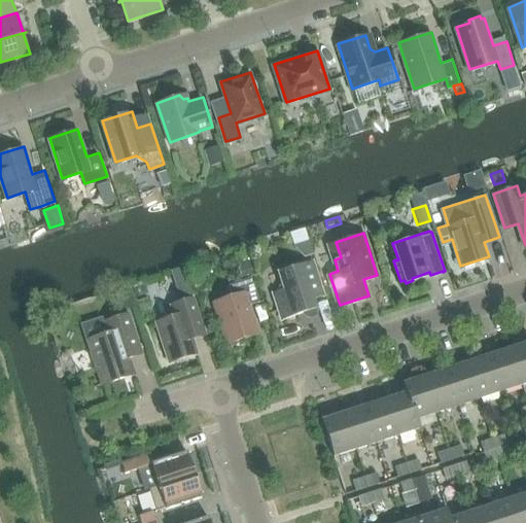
[(315,312),(315,310),(315,309),(315,308),(312,298),(323,294),(312,259),(279,270),(283,281),(279,288),(274,290),(283,318),(305,311),(306,312),(306,313),(307,314),(308,314),(309,314),(310,315),(312,314),(313,314),(314,313),(315,312)]
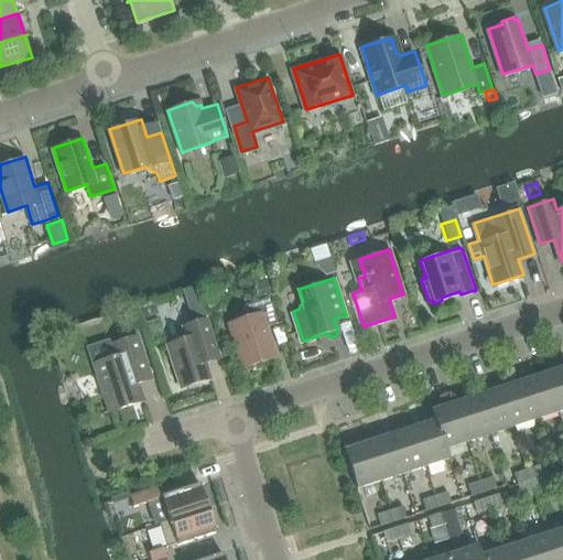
[(267,280),(256,283),(259,295),(271,291),(267,280)]
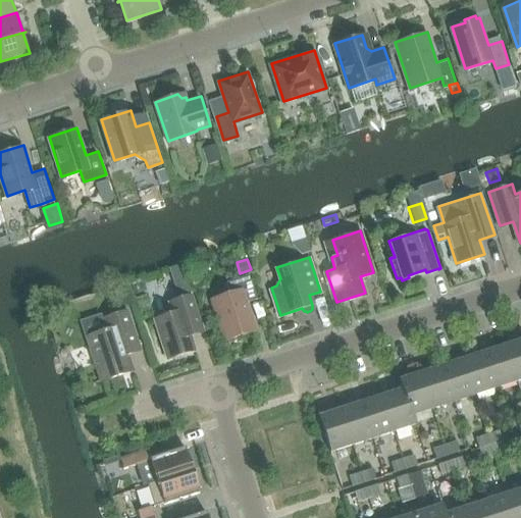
[(225,339),(255,328),(246,301),(257,297),(249,272),(226,279),(230,292),(213,298),(225,339)]
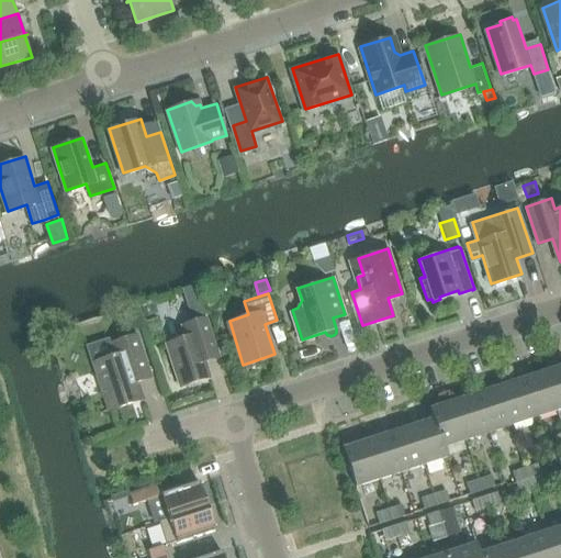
[(206,303),(190,308),(193,316),(209,311),(206,303)]
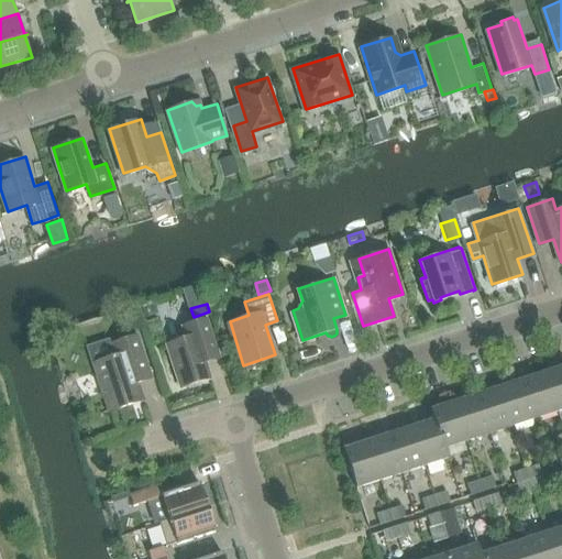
[(141,313),(127,317),(131,329),(145,325),(141,313)]
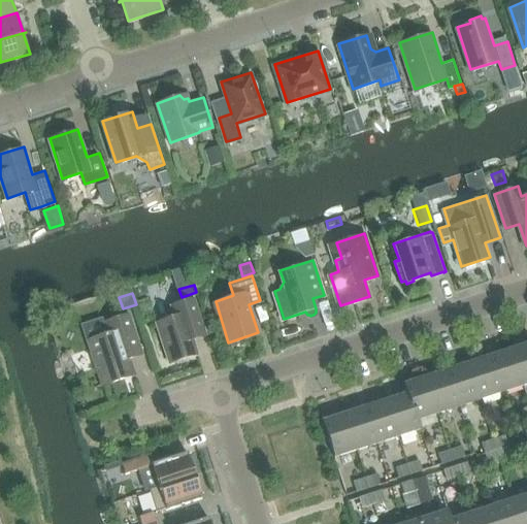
[(169,361),(198,352),(190,328),(203,324),(194,297),(171,304),(175,316),(157,321),(169,361)]
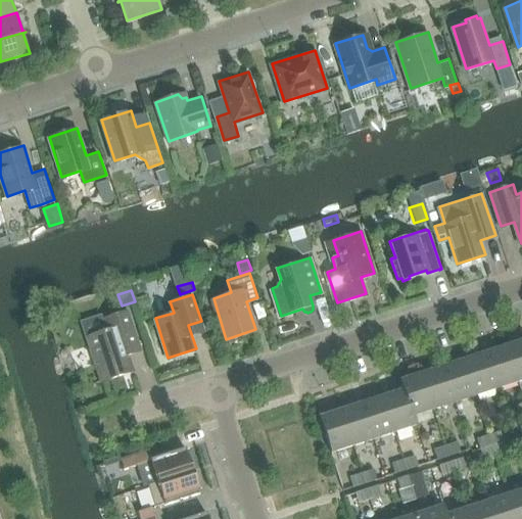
[(102,379),(133,370),(127,352),(129,347),(129,346),(139,343),(128,310),(103,318),(102,314),(83,320),(102,379)]
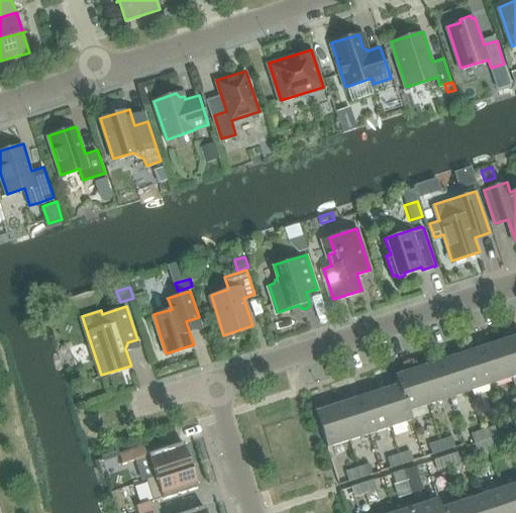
[(515,334),(501,339),(512,375),(515,374),(515,334)]
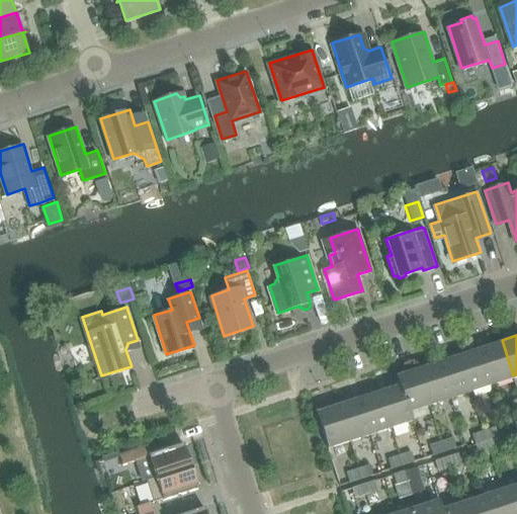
[(493,382),(513,375),(502,340),(481,347),(493,382)]
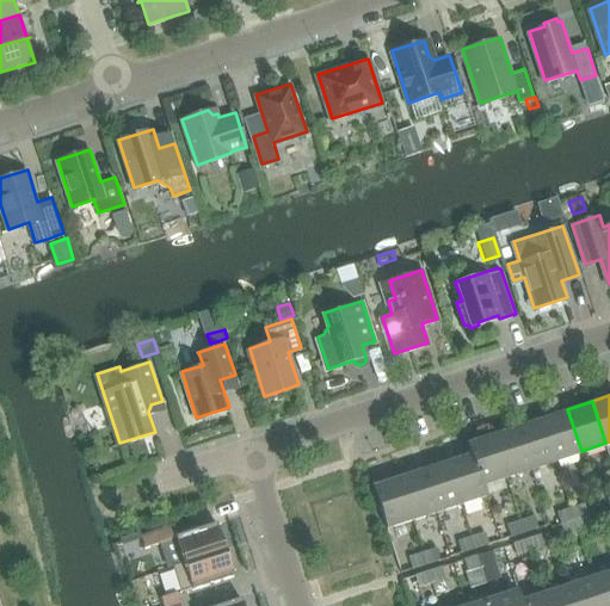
[(556,459),(581,451),(567,409),(542,418),(556,459)]
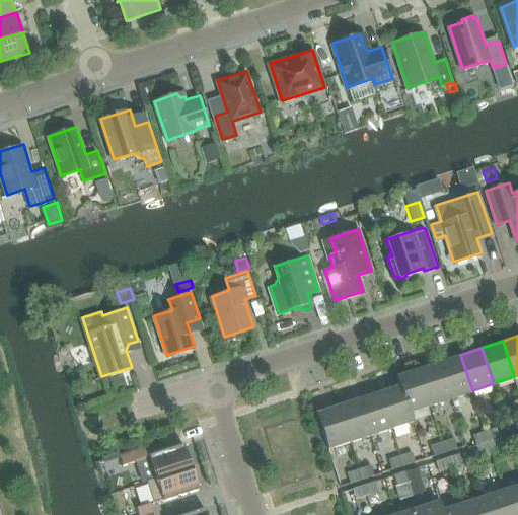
[(451,397),(472,390),(460,355),(440,361),(451,397)]
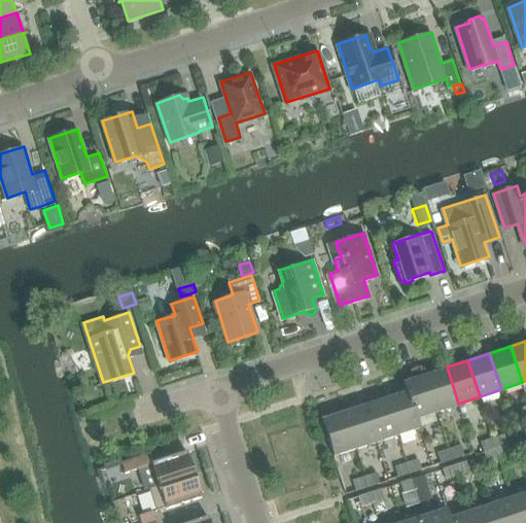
[(437,410),(458,404),(447,367),(425,374),(437,410)]
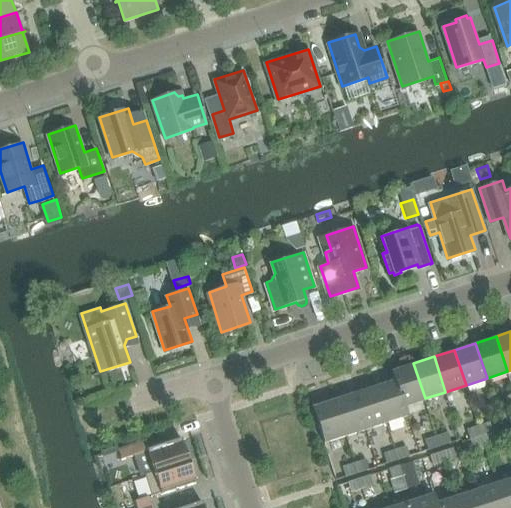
[(405,405),(425,398),(413,363),(393,370),(407,414),(408,414),(405,405)]
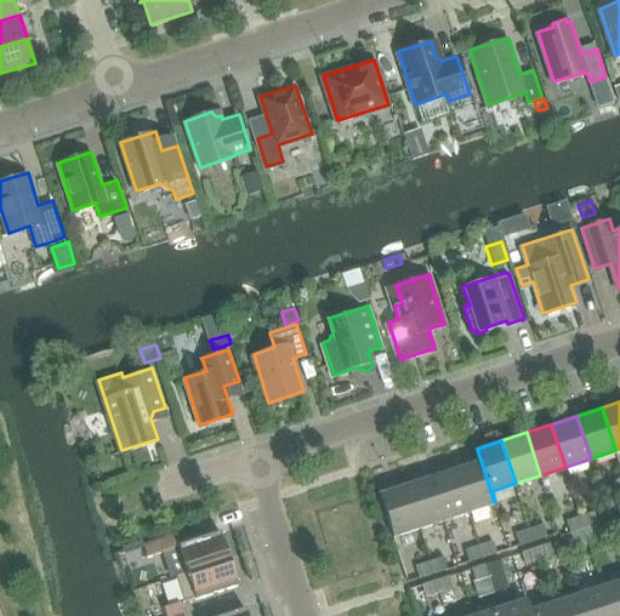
[(468,511),(494,502),(477,449),(476,449),(479,460),(455,468),(468,511)]
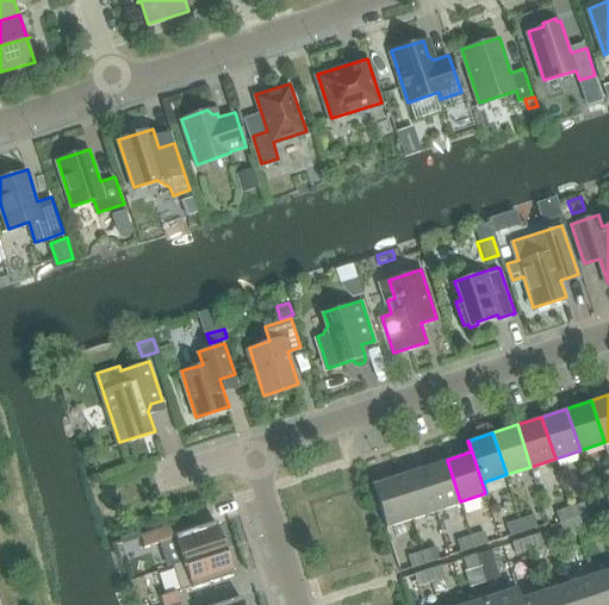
[(437,509),(460,501),(447,460),(423,467),(437,509)]
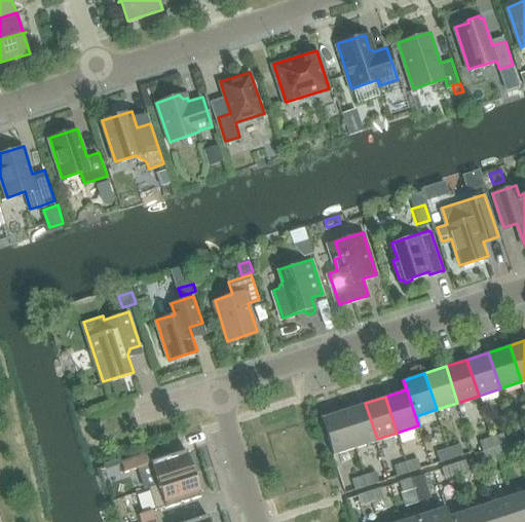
[(354,446),(377,439),(365,403),(343,410),(354,446)]
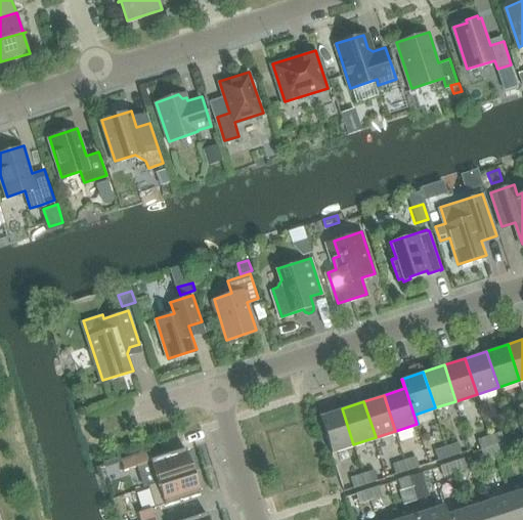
[(332,451),(353,444),(342,408),(319,416),(332,451)]
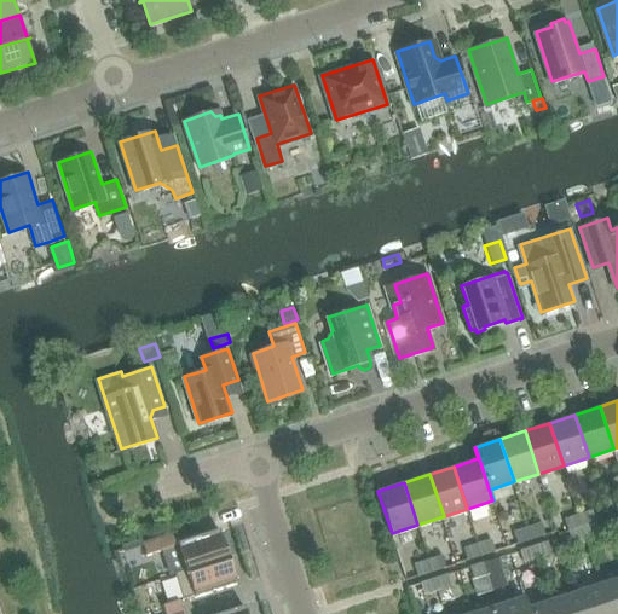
[(578,513),(582,523),(596,520),(593,508),(578,513)]
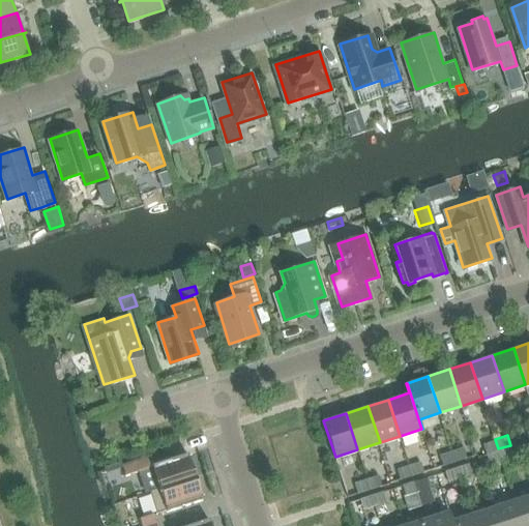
[(498,448),(495,439),(483,443),(487,453),(498,448)]
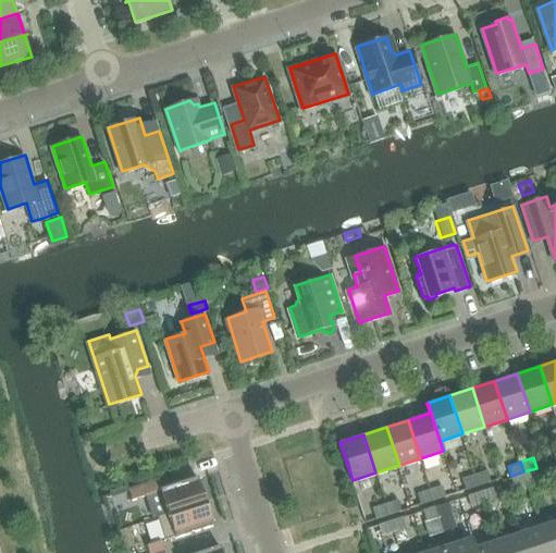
[(523,471),(527,482),(540,478),(536,468),(523,471)]
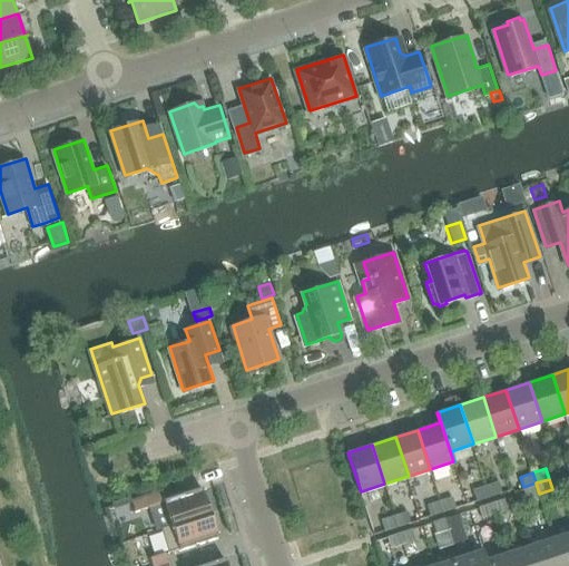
[(486,485),(489,495),(502,490),(499,480),(486,485)]
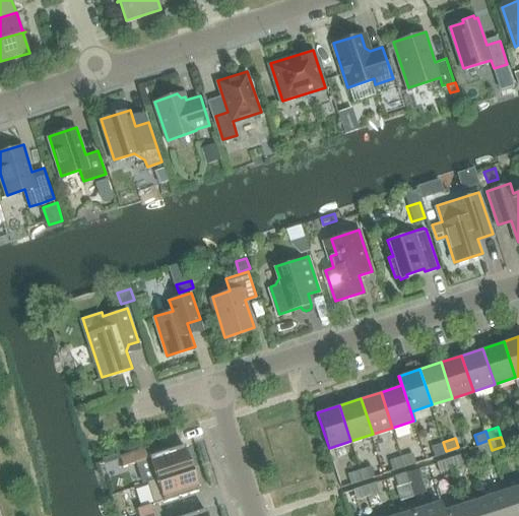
[(492,450),(489,440),(477,444),(480,454),(492,450)]
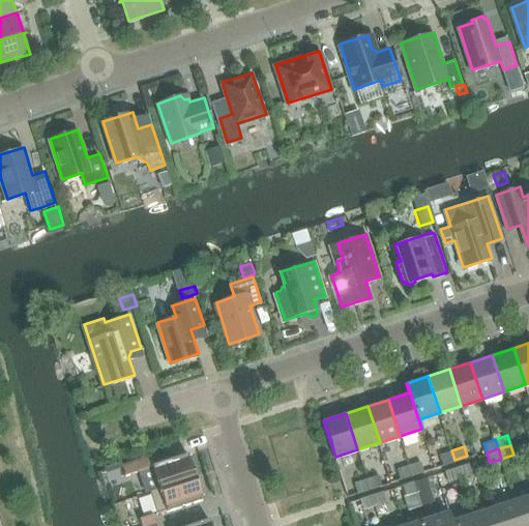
[(454,460),(451,450),(440,454),(443,464),(454,460)]
